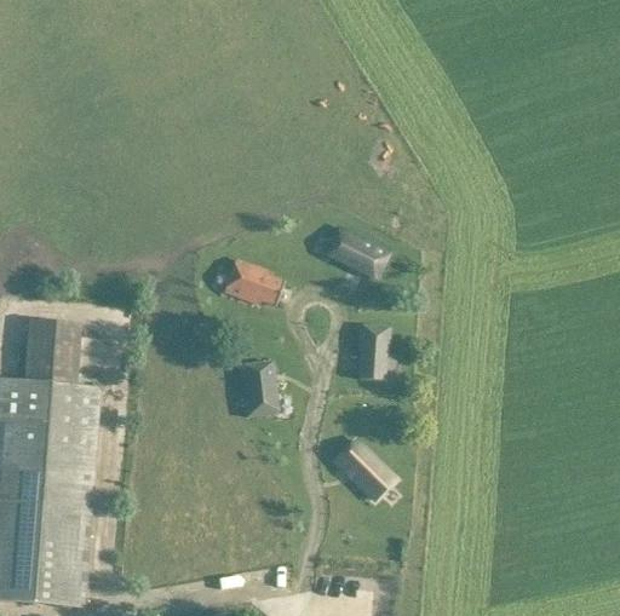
[(378,280),(392,251),(337,224),(328,241),(331,242),(325,255),(373,278),(374,277),(378,280)]
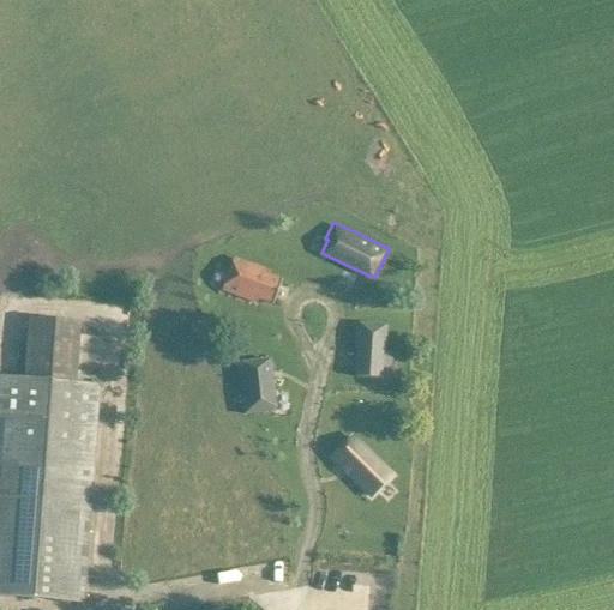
[(234,257),(222,288),(256,300),(258,296),(274,301),(282,279),(266,273),(268,269),(234,257)]
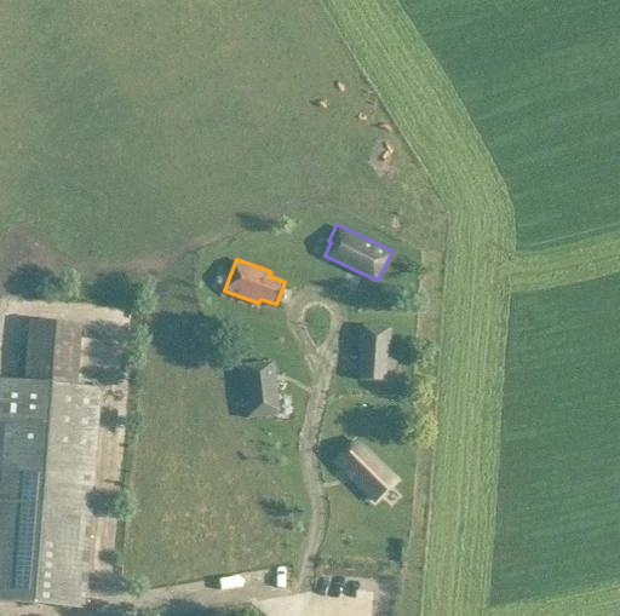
[(24,379),(0,378),(0,599),(84,606),(102,385),(78,384),(81,322),(29,318),(24,379)]
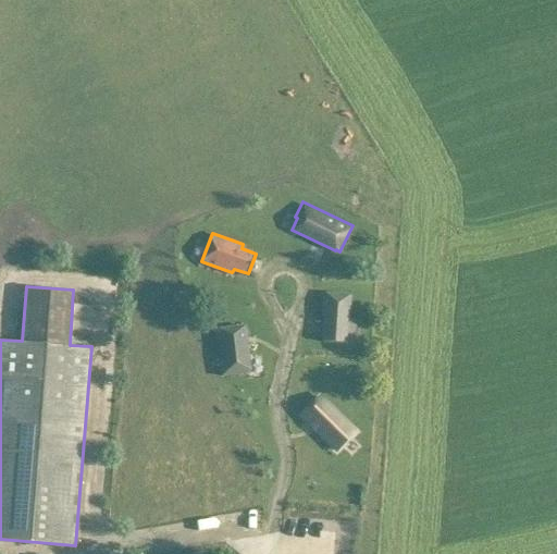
[(347,342),(350,293),(322,291),(321,314),(323,315),(321,340),(347,342)]
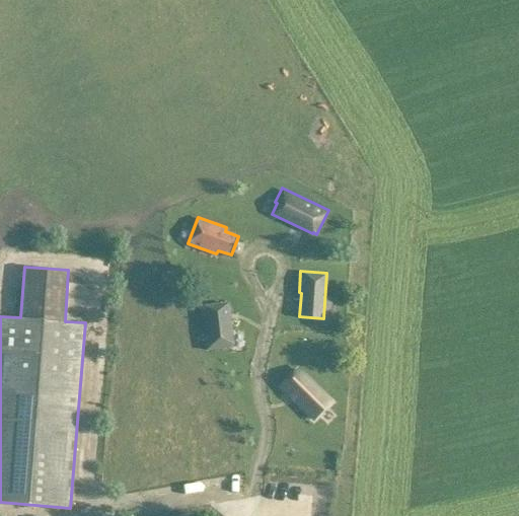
[(228,302),(202,305),(207,348),(233,345),(228,302)]
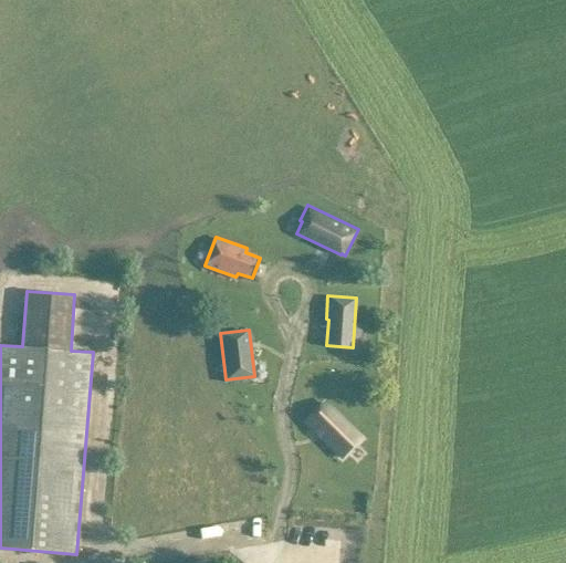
[(325,402),(306,419),(343,456),(362,437),(325,402)]
